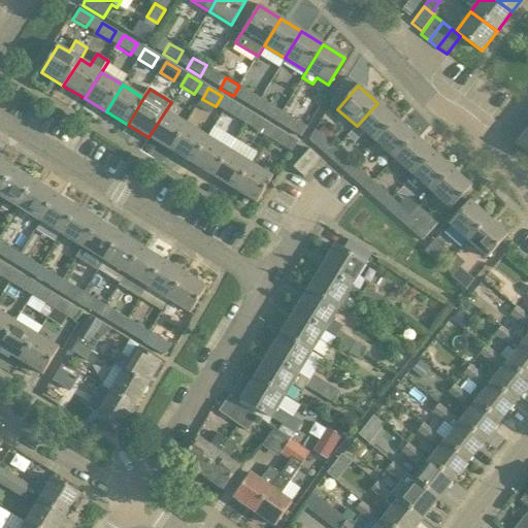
[(248,91),(240,101),(254,109),(261,99),(248,91)]
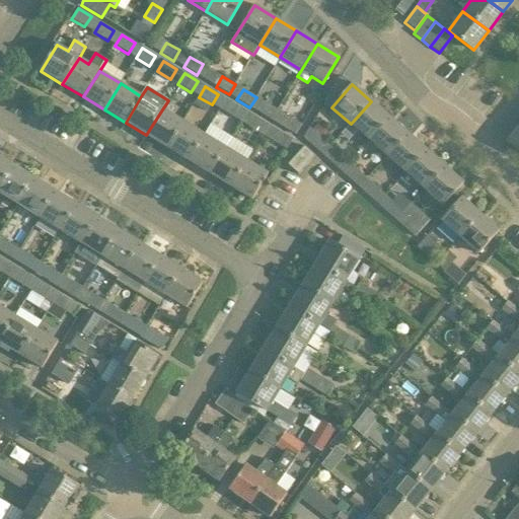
[(226,99),(220,109),(233,118),(239,107),(226,99)]
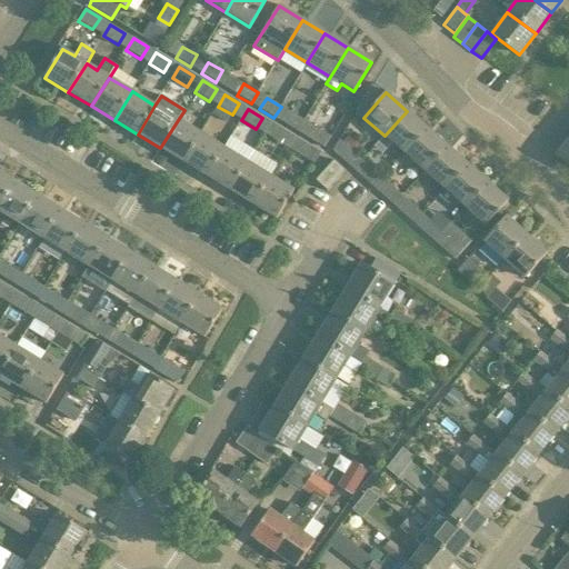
[(385,136),(405,153),(427,129),(407,111),(385,136)]
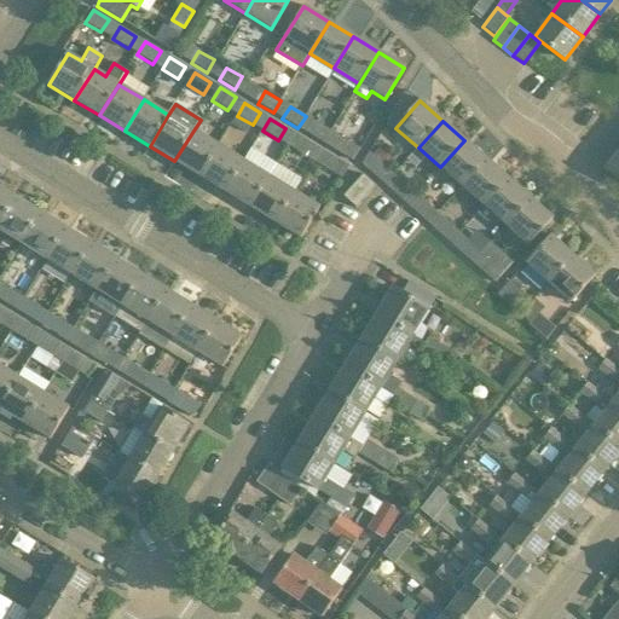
[(325,145),(333,133),(317,123),(310,136),(325,145)]
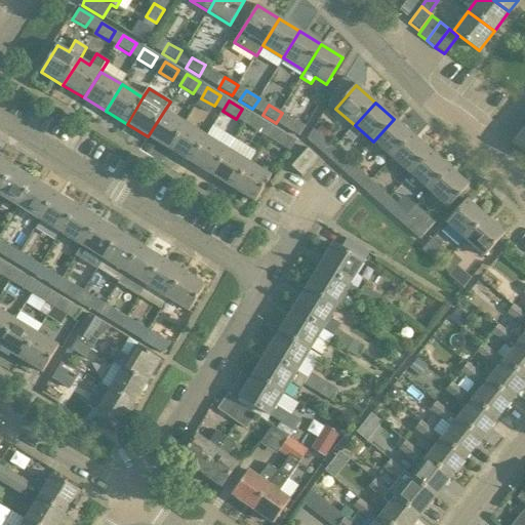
[(186,124),(164,111),(148,136),(169,150),(186,124)]
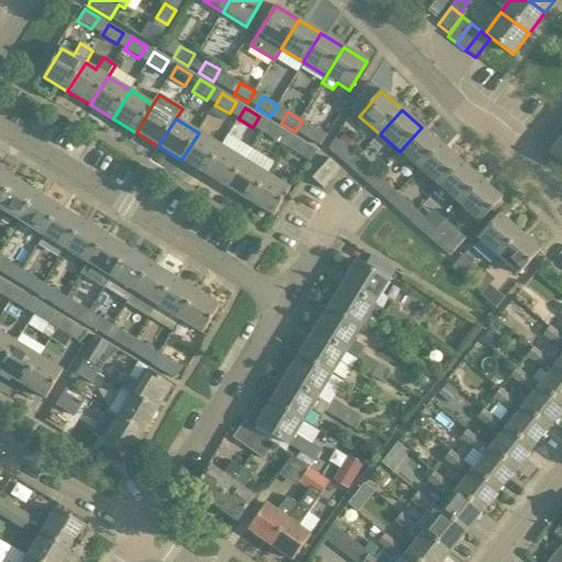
[(276,142),(282,131),(268,122),(261,133),(276,142)]
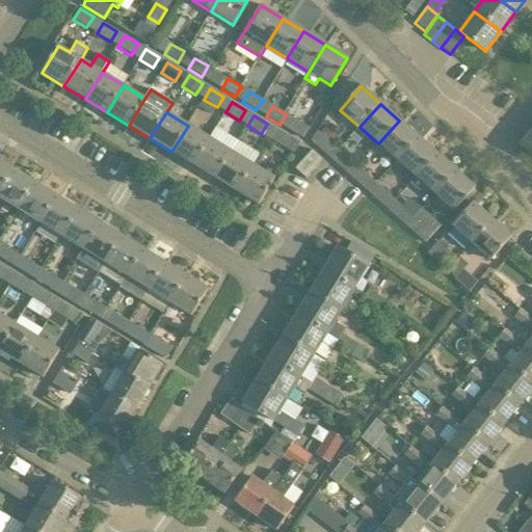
[(295,120),(289,130),(302,138),(309,128),(295,120)]
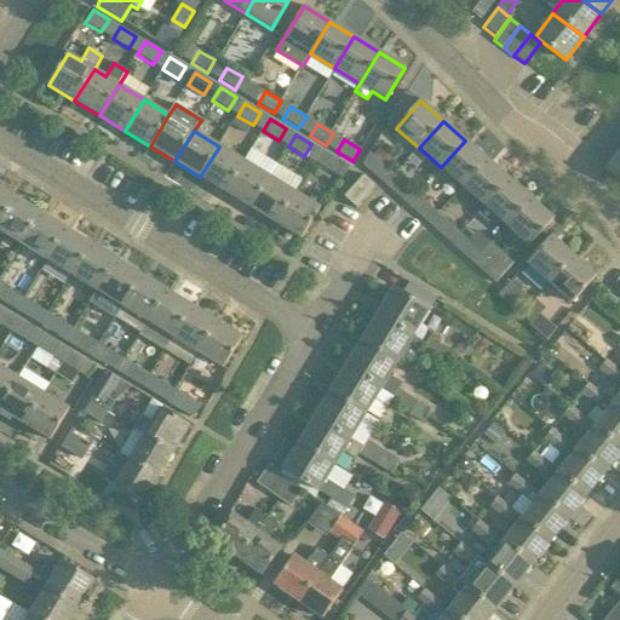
[(487,161),(465,141),(441,167),(464,188),(487,161)]
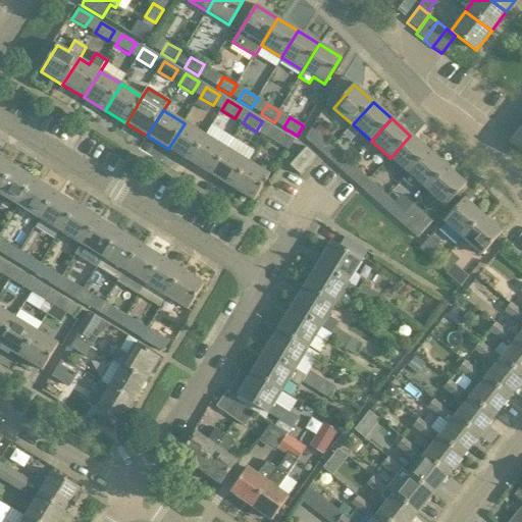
[(206,136),(185,123),(168,149),(190,162),(206,136)]
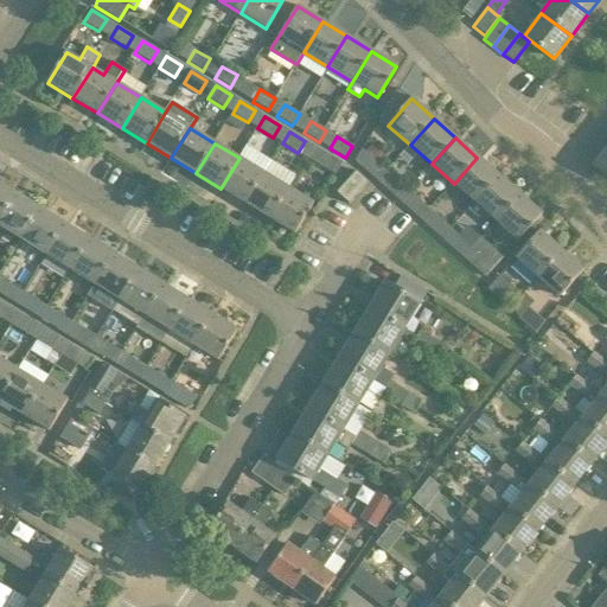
[(606,145),(592,165),(606,176),(606,145)]
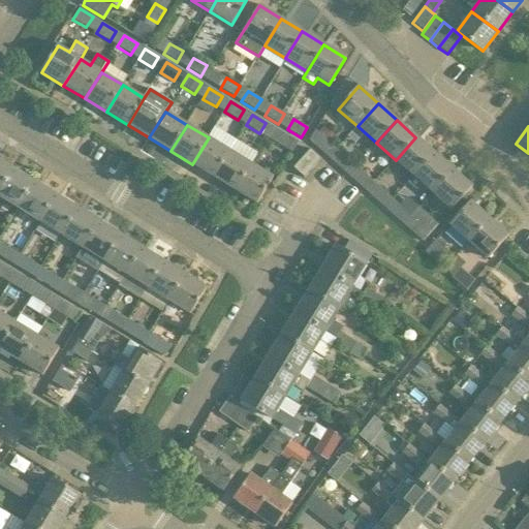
[(192,164),(213,178),(236,141),(215,127),(209,137),(192,164)]
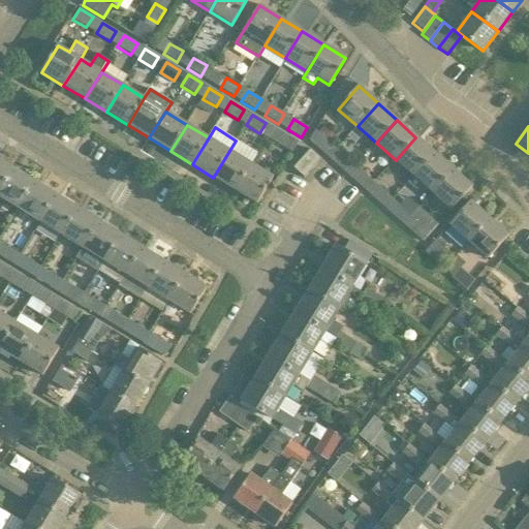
[(274,127),(267,137),(280,146),(286,135),(274,127)]
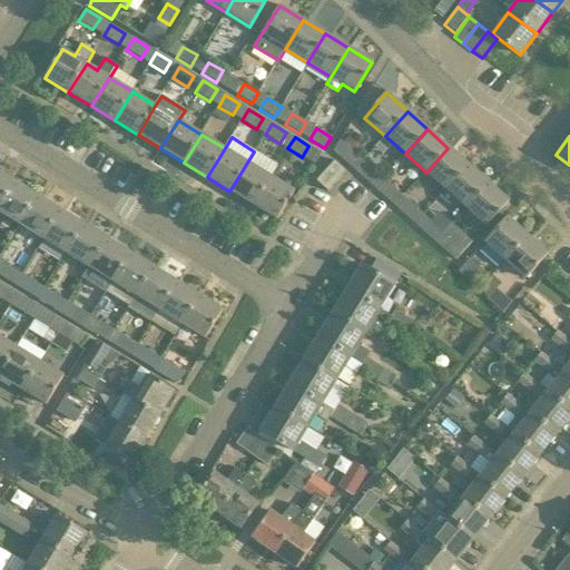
[(426,173),(445,189),(446,190),(468,166),(448,148),(426,173)]
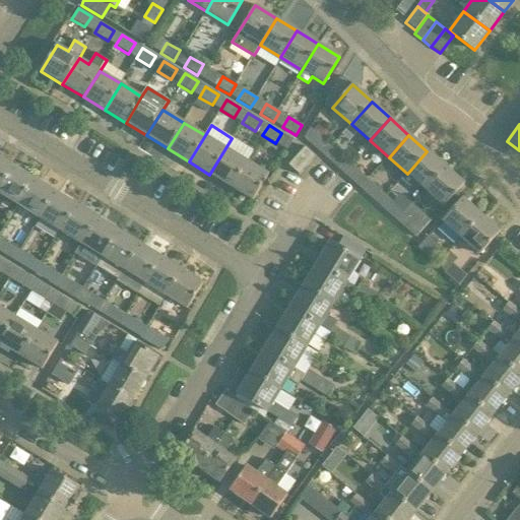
[(331,146),(319,136),(311,145),(323,155),(331,146)]
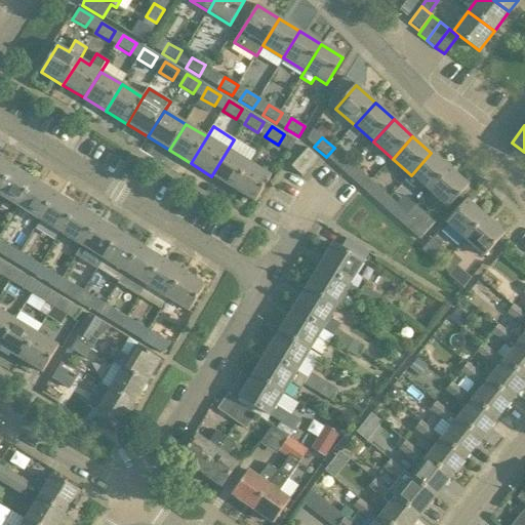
[(255,153),(234,139),(211,176),(233,189),(249,163),(255,153)]
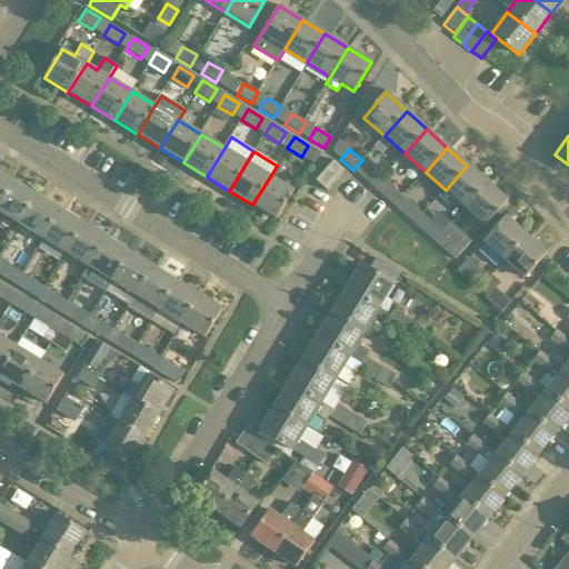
[(327,191),(345,171),(333,161),(315,181),(327,191)]
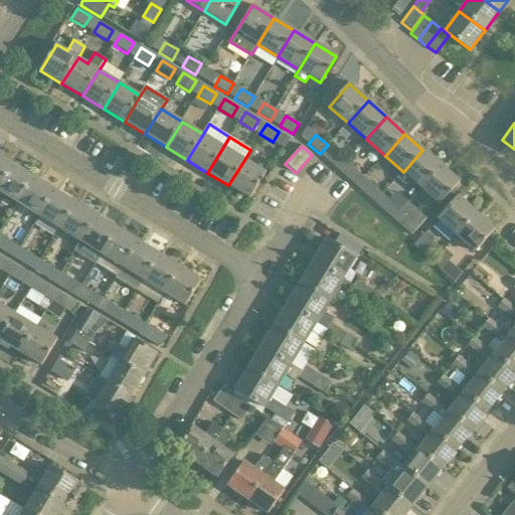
[(442,166),(422,150),(403,172),(402,171),(396,178),(404,185),(410,179),(421,188),(442,166)]
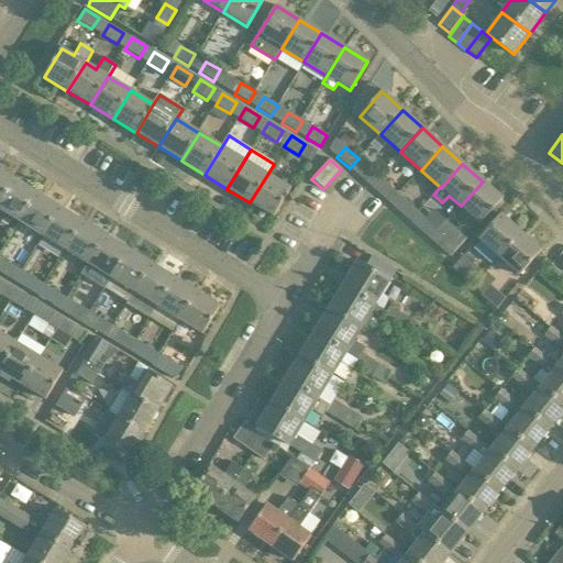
[(366,166),(357,176),(370,187),(378,177),(366,166)]
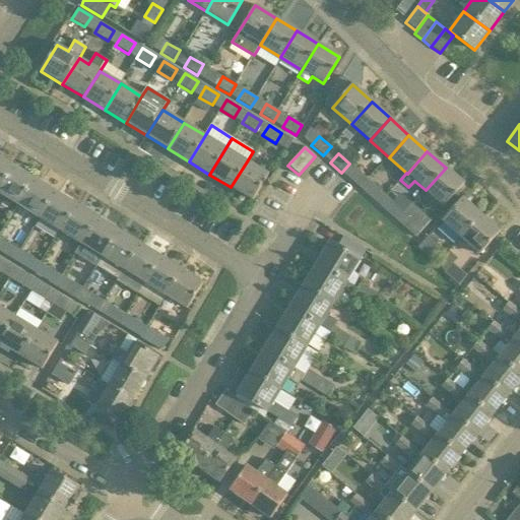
[(0,184),(12,166),(0,157),(0,184)]
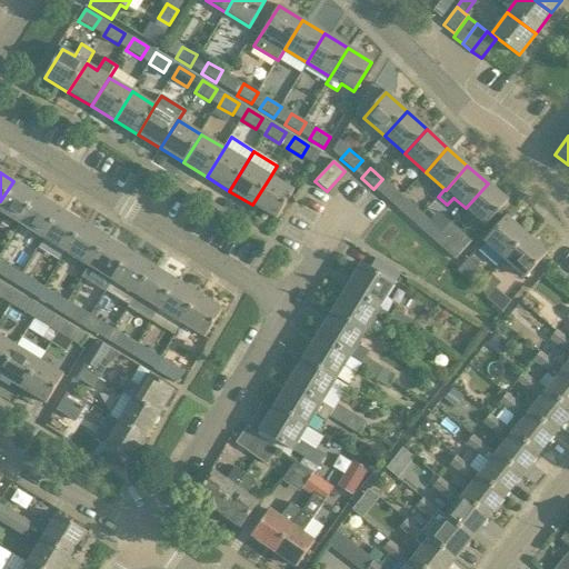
[(270,177),(252,205),(276,219),(293,191),(270,177)]
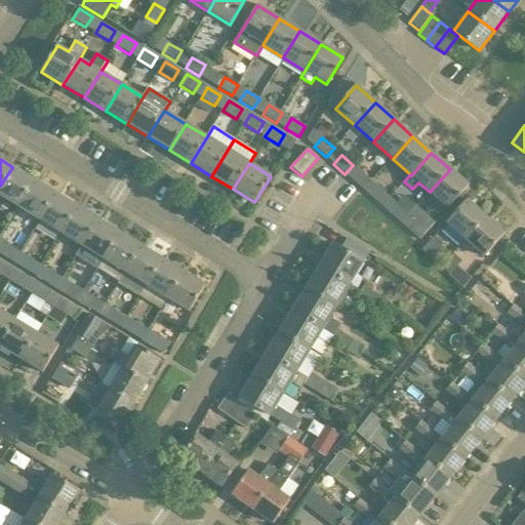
[(34,180),(12,167),(0,186),(0,195),(17,206),(34,180)]
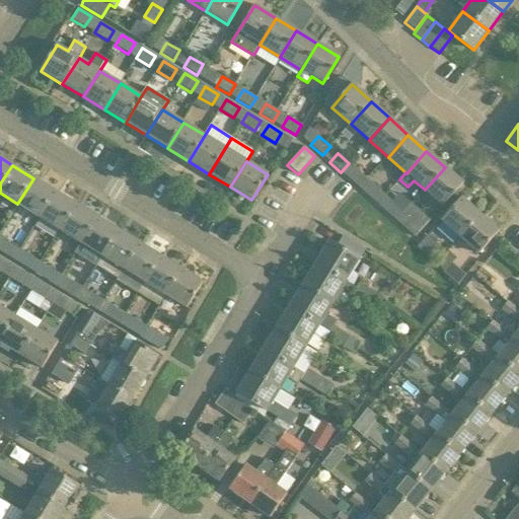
[(463,183),(445,167),(425,190),(443,206),(463,183)]
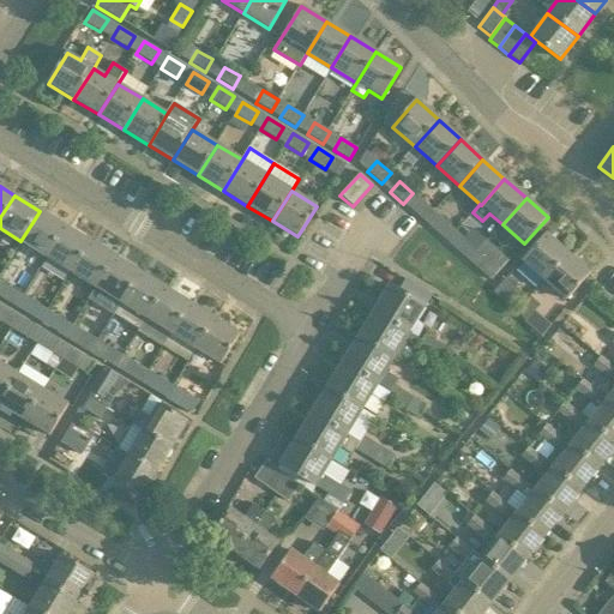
[(426,223),(434,212),(421,200),(411,211),(426,223)]
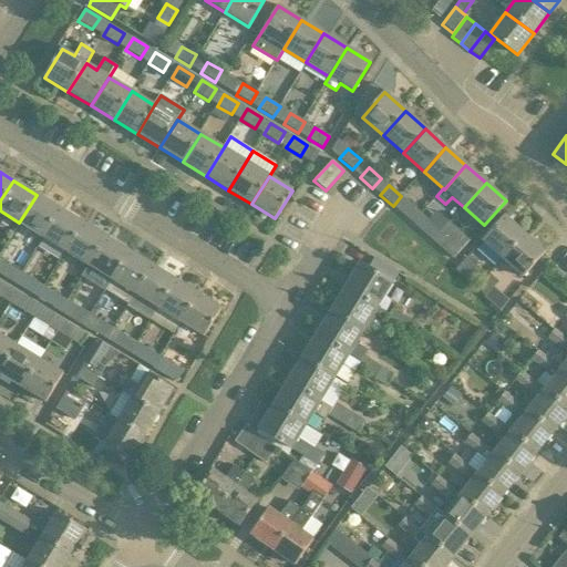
[(42,237),(60,209),(37,195),(19,223),(42,237)]
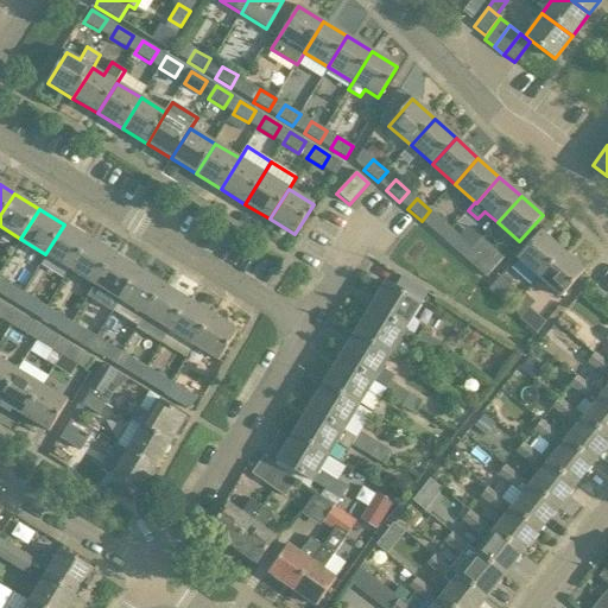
[(438,217),(429,228),(443,240),(453,229),(438,217)]
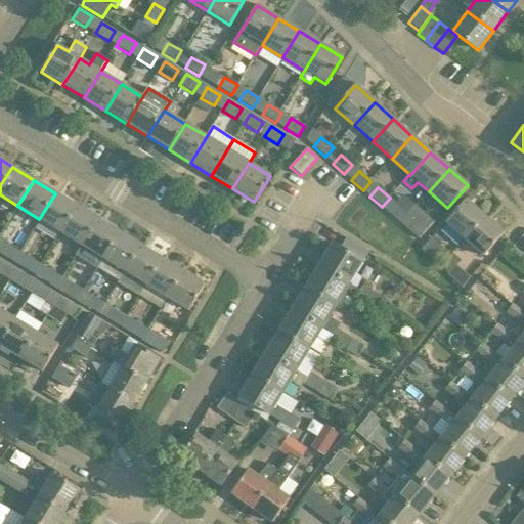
[(76,207),(55,193),(39,219),(59,232),(76,207)]
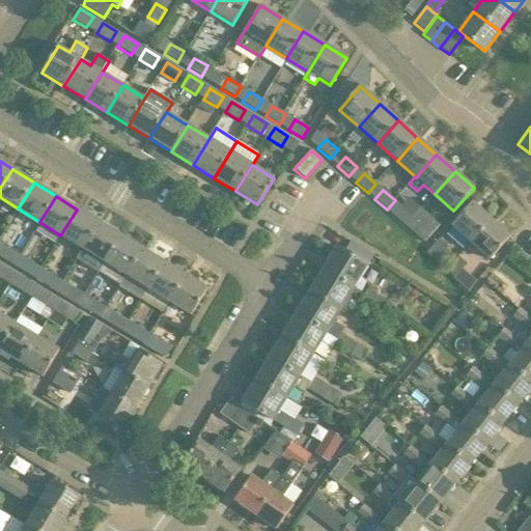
[(470,244),(491,220),(471,203),(450,226),(470,244)]
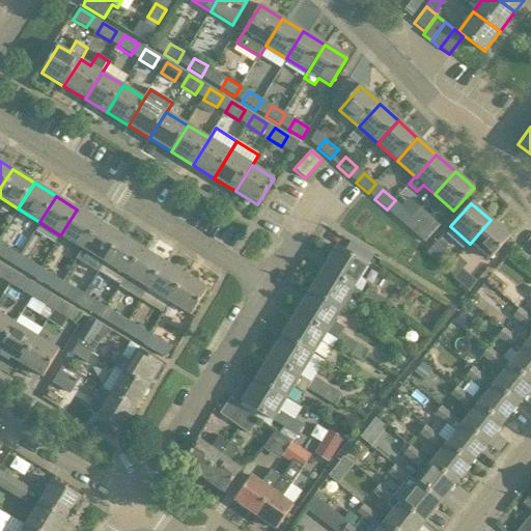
[(406,227),(414,218),(402,207),(394,216),(406,227)]
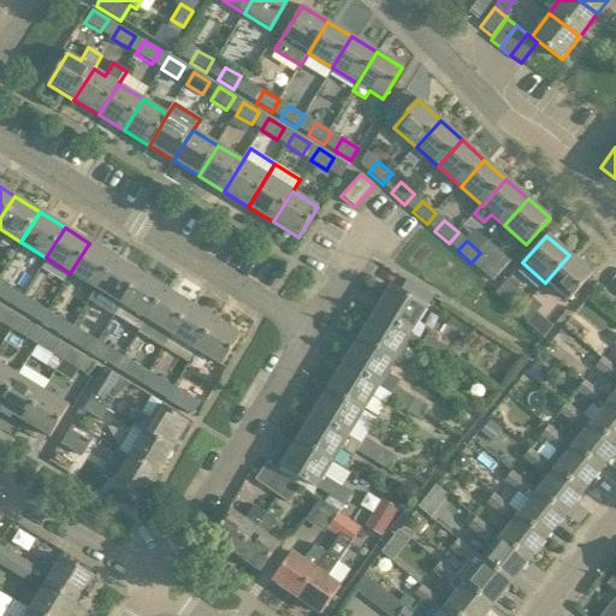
[(70,273),(95,289),(114,259),(89,243),(70,273)]
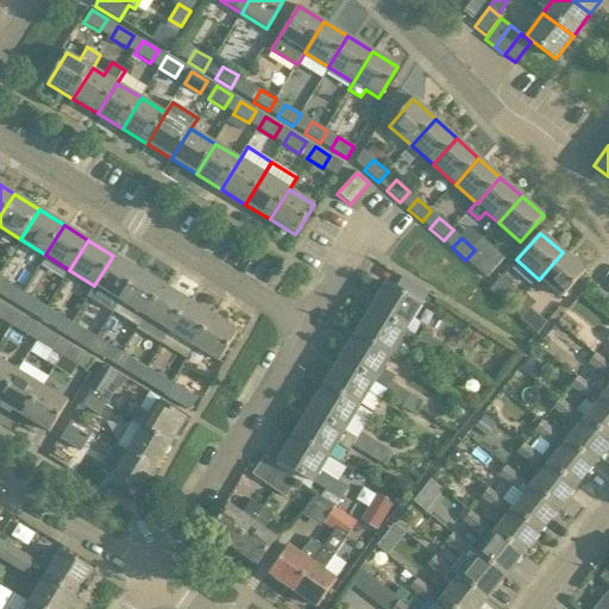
[(585,272),(563,252),(539,280),(562,299),(585,272)]
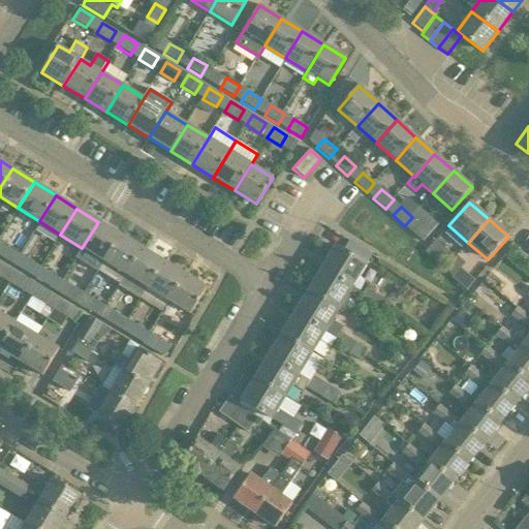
[(120,236),(98,222),(82,248),(75,257),(87,263),(92,254),(103,261),(120,236)]
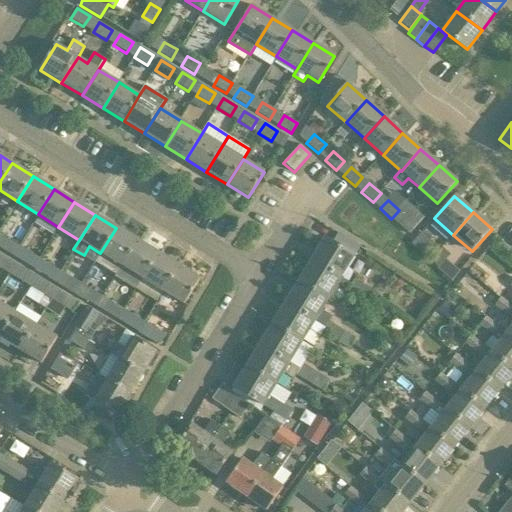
[(409,234),(417,226),(405,215),(397,224),(409,234)]
